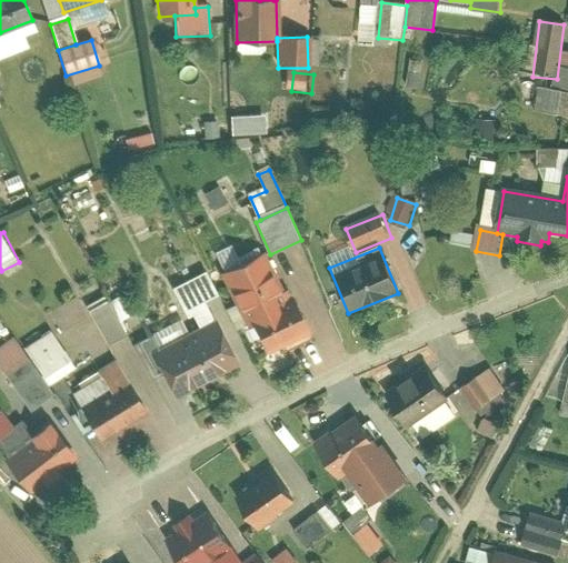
[(265,255),(222,275),(260,357),(309,334),(289,291),(282,293),(265,255)]
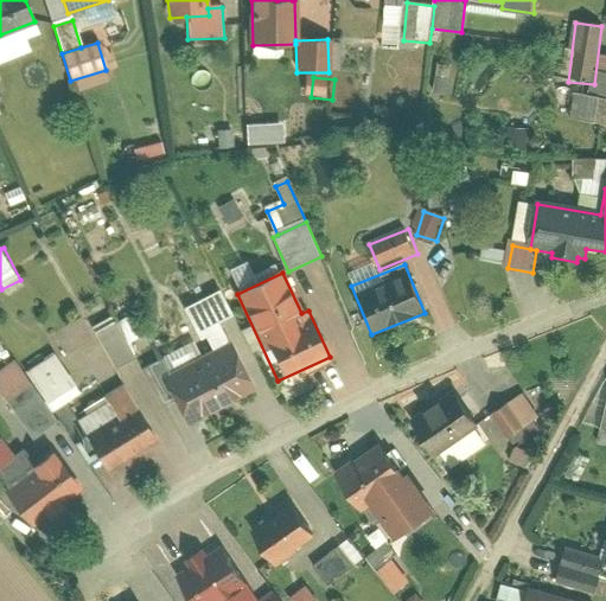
[(115,324),(97,334),(116,370),(135,359),(115,324)]
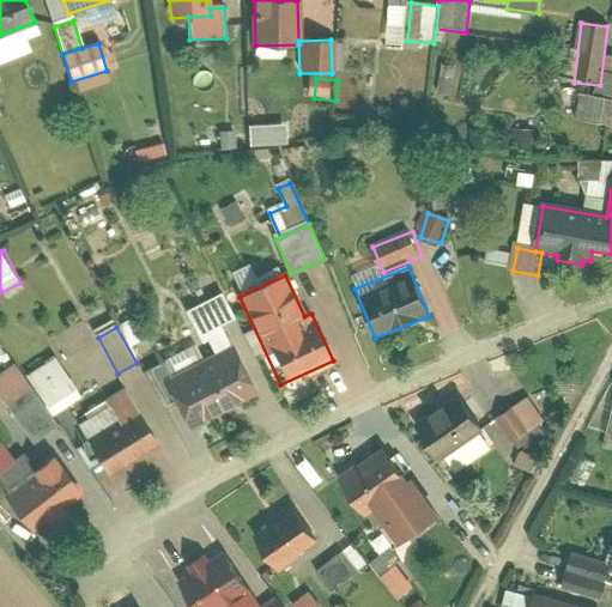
[(231,345),(162,382),(188,431),(258,394),(231,345)]
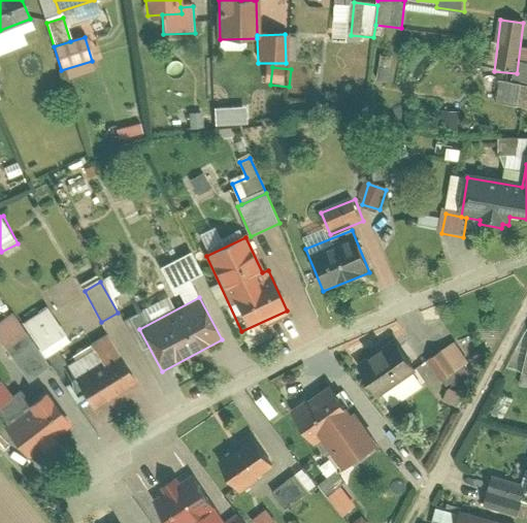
[(68,342),(44,311),(22,327),(45,359),(68,342)]
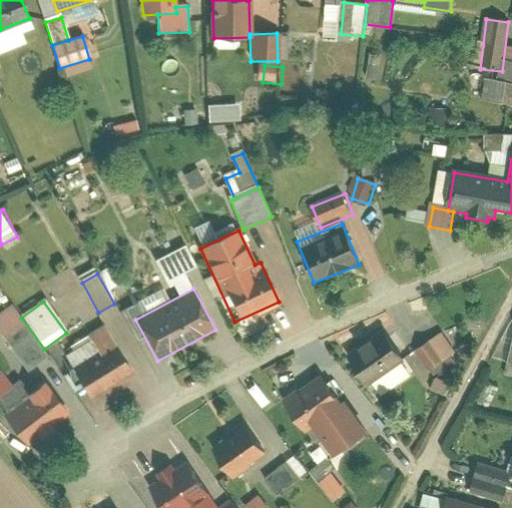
[(0,316),(0,334),(5,342),(25,328),(12,309),(0,316)]
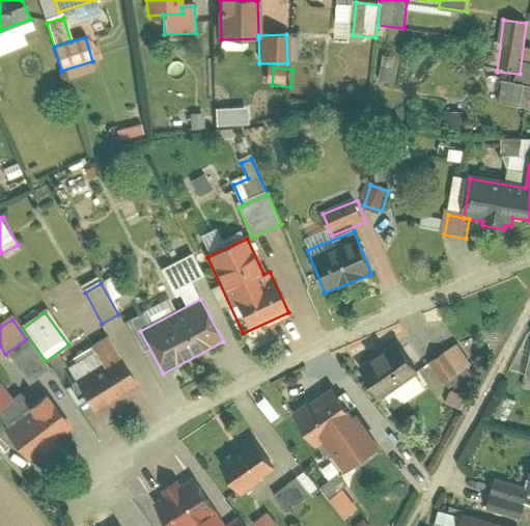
[(26,339),(5,354),(26,385),(48,371),(26,339)]
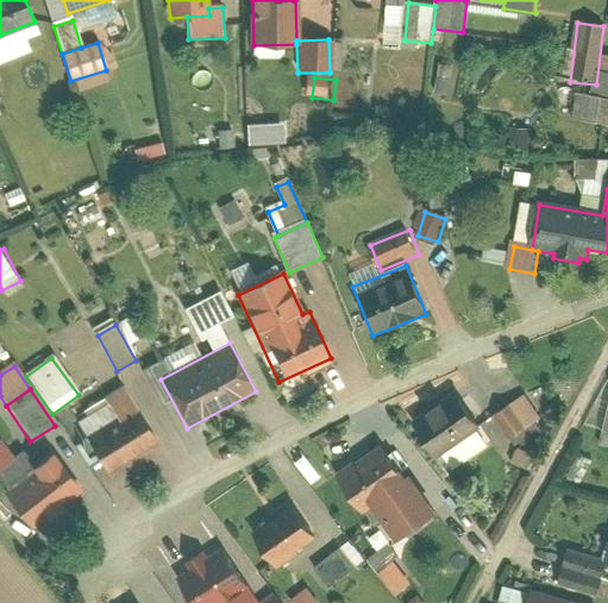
[(125,391),(107,401),(120,425),(138,414),(125,391)]
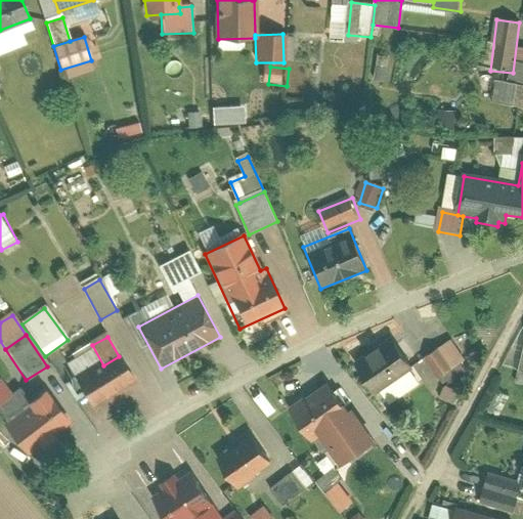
[(392,341),(354,364),(374,394),(410,372),(392,341)]
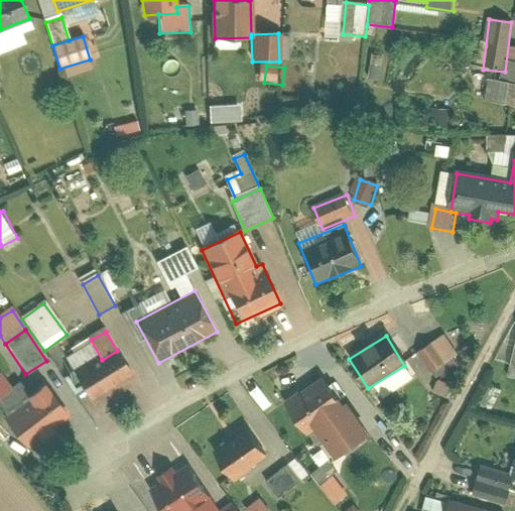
[(445,336),(418,354),(431,374),(459,356),(445,336)]
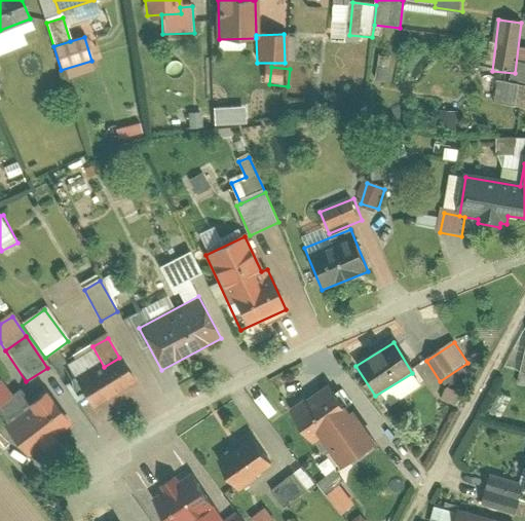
[(77,381),(92,408),(135,384),(119,358),(104,367),(77,381)]
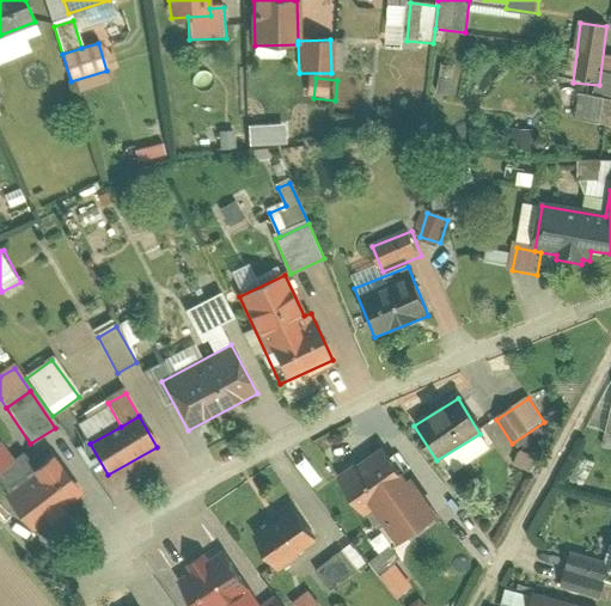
[(0,472),(5,479),(25,465),(8,444),(0,448),(0,472)]
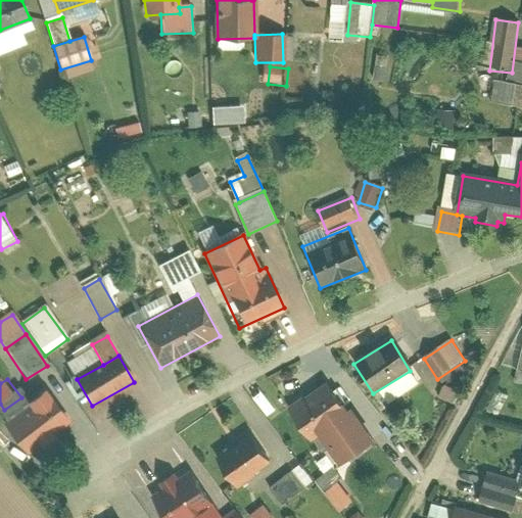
[(328,382),(288,410),(311,441),(317,437),(338,467),(372,443),(328,382)]
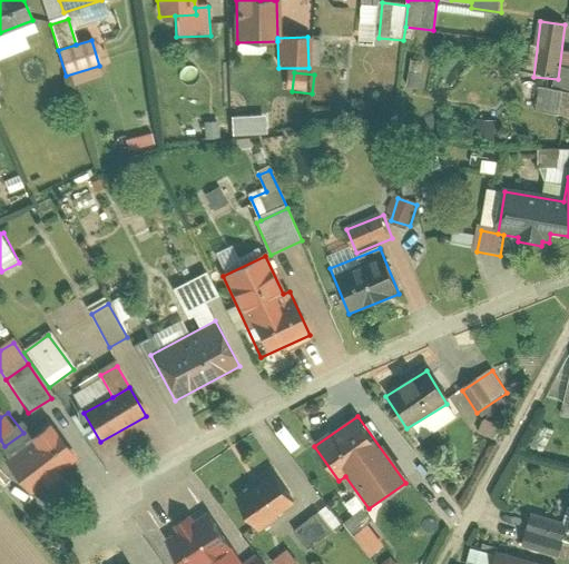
[(2,463),(29,497),(77,461),(48,422),(25,438),(29,444),(2,463)]
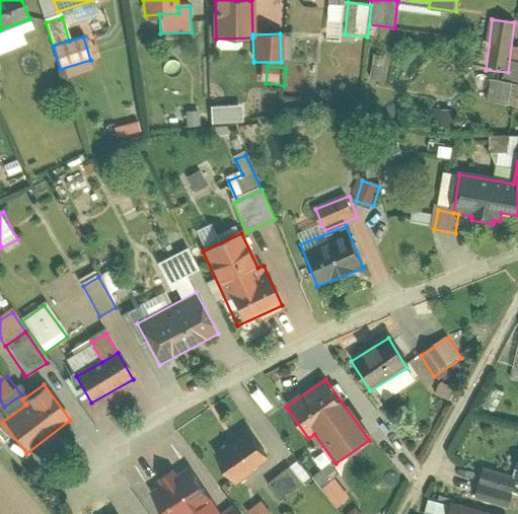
[(250,431),(217,454),(236,483),(271,458),(250,431)]
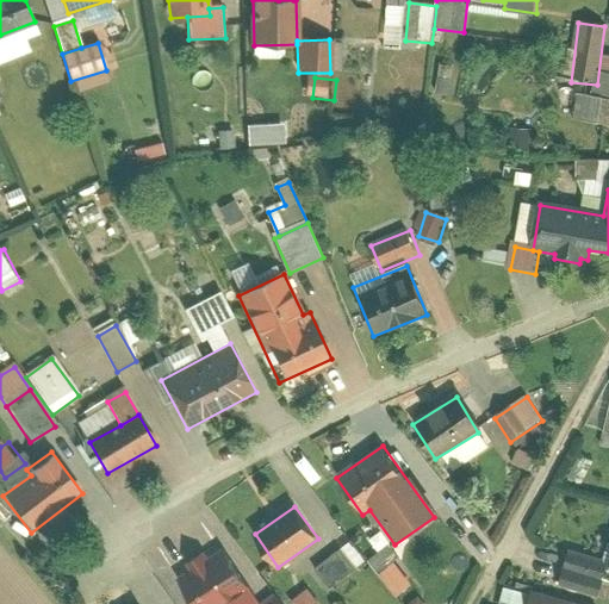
[(399,601),(418,587),(384,536),(376,542),(385,558),(376,564),(399,601)]
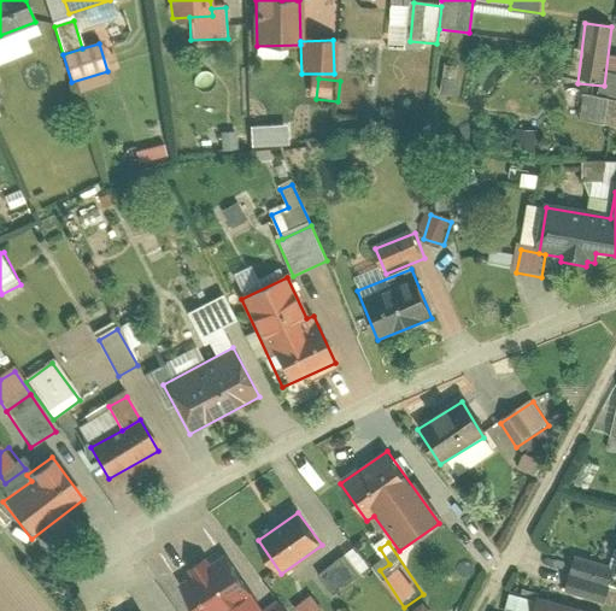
[(357,551),(317,579),(332,599),(371,571),(357,551)]
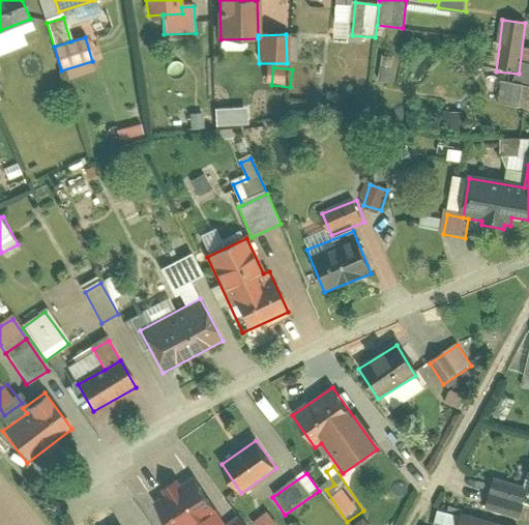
[(197,478),(156,502),(170,524),(199,524),(217,513),(197,478)]
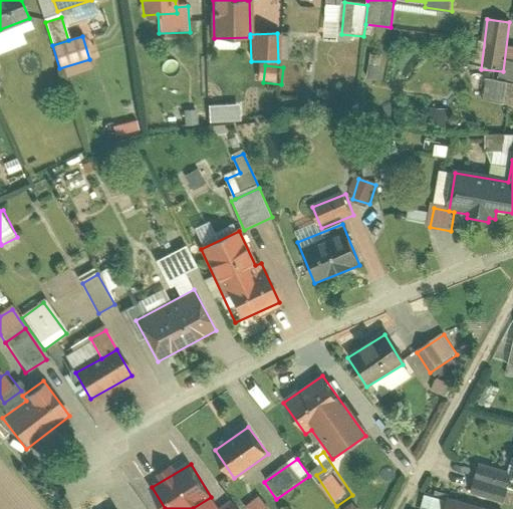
[(510,475),(480,468),(477,482),(507,489),(510,475)]
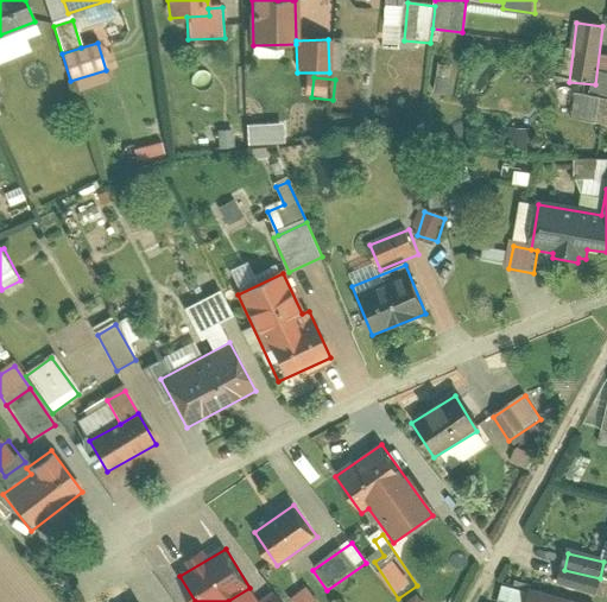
[(600,578),(564,570),(561,589),(596,596),(600,578)]
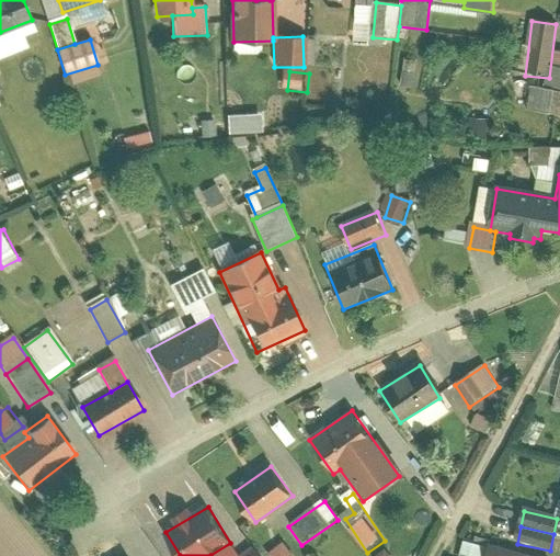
[(230,543),(210,555),(238,555),(230,543)]
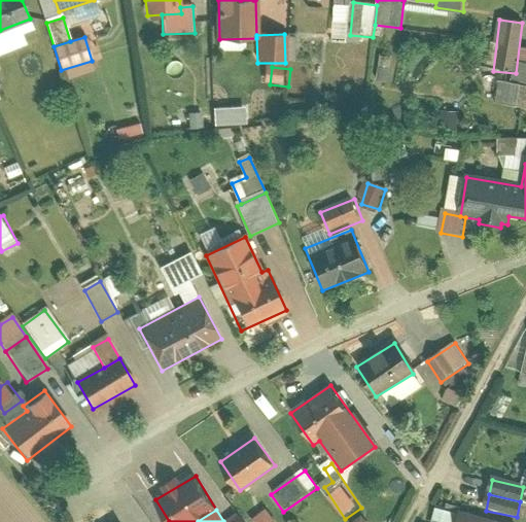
[(280,521),(272,511),(257,521),(280,521)]
